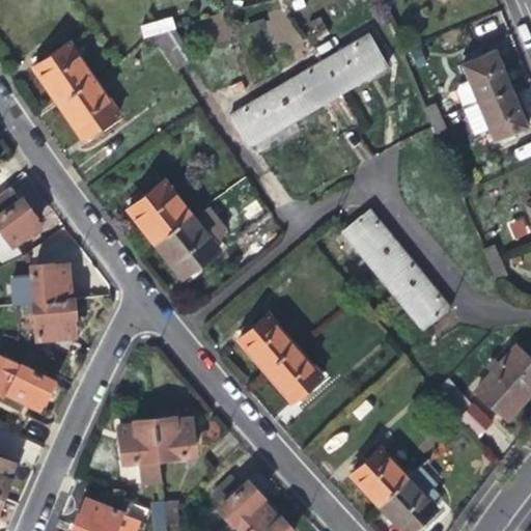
[(169,20),(156,24),(159,34),(173,30),(169,20)]
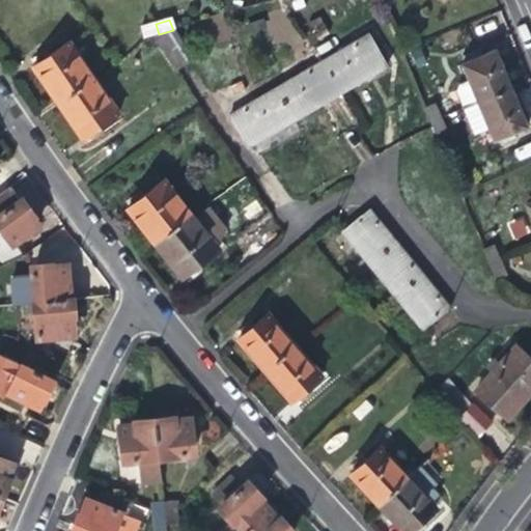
[(155,35),(159,34),(156,24),(141,28),(143,38),(155,35)]
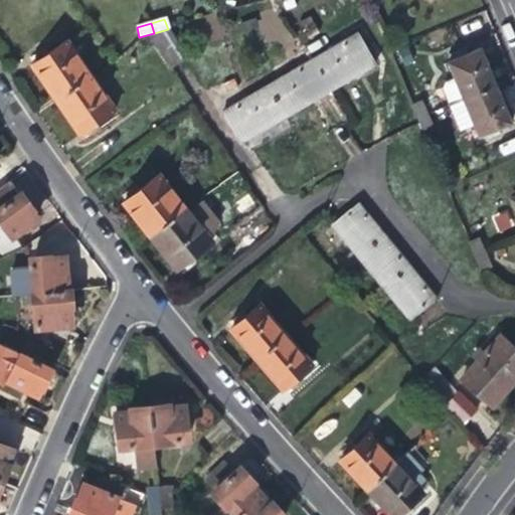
[(187,58),(168,29),(154,33),(150,34),(172,68),(187,58)]
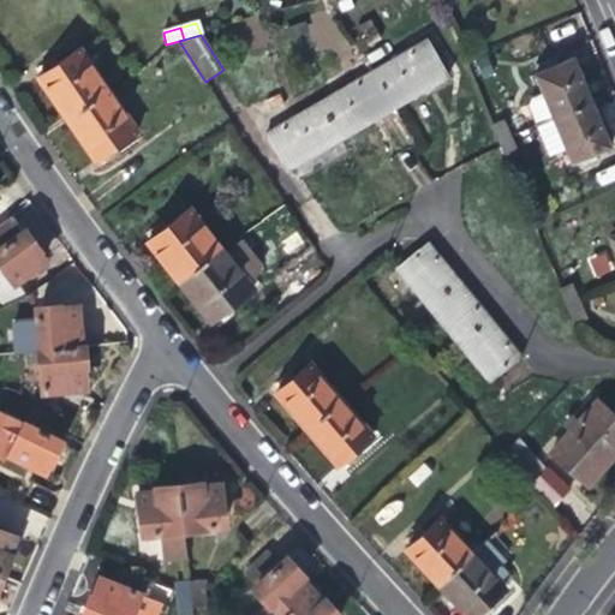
[(427,42),(374,73),(394,108),(447,77),(427,42)]
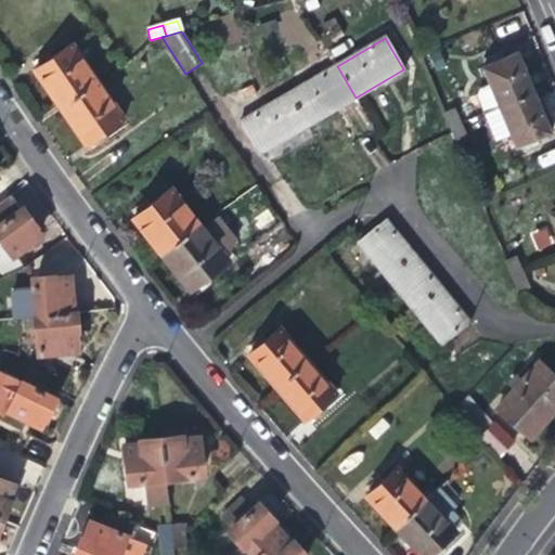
[(48,88),(61,108),(98,82),(72,44),(52,59),(39,67),(36,71),(48,88)]
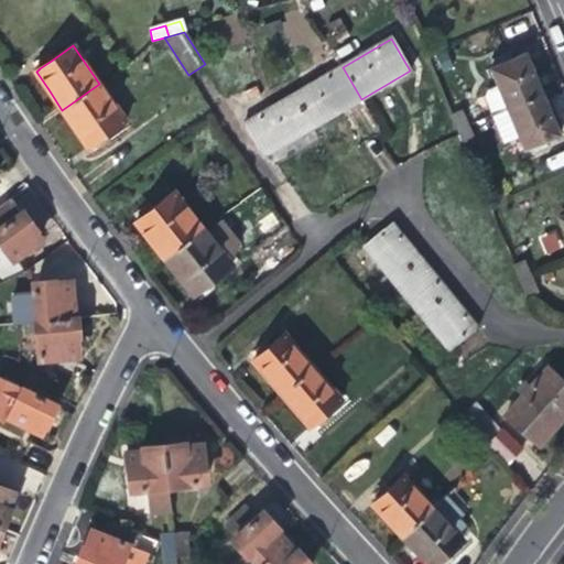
[(38,64),(40,68),(53,60),(51,55),(38,64)]
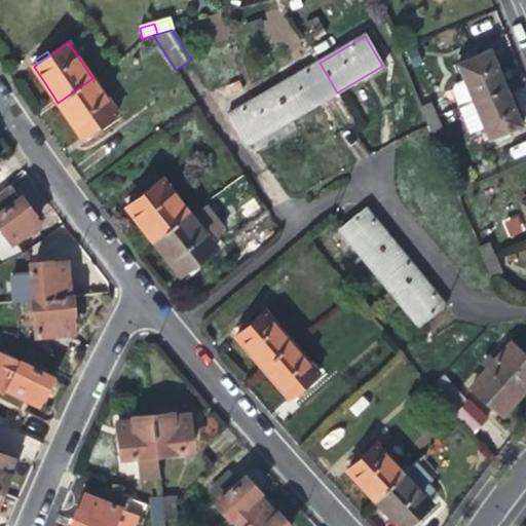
[(457,110),(473,103),(505,89),(497,70),(489,51),(476,58),(474,52),(458,59),(460,64),(456,65),(463,81),(454,85),(451,95),(457,110)]
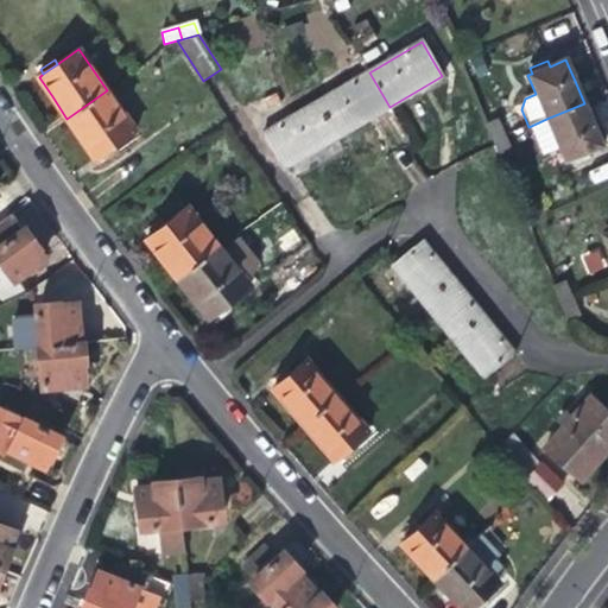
[(335,139),(390,107),(369,73),(315,106),(335,139)]
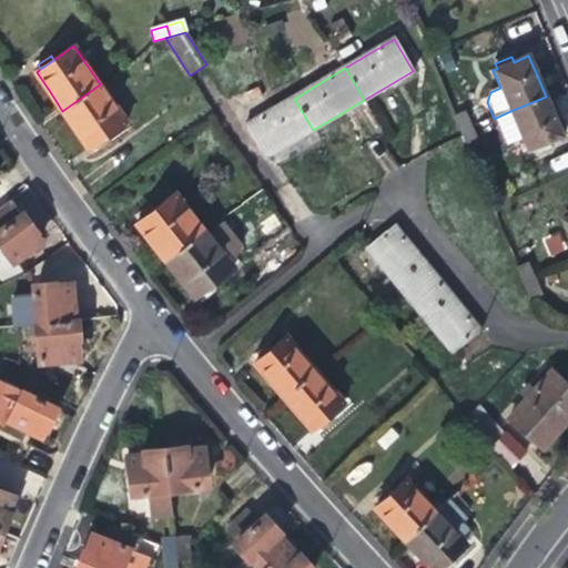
[(89,150),(93,148),(105,139),(128,123),(100,84),(62,111),(78,134),(89,150)]
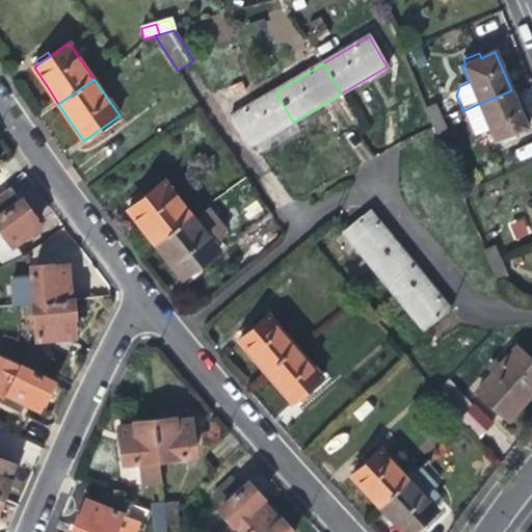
[(493,141),(498,140),(512,134),(527,129),(521,114),(511,90),(478,104),(493,141)]
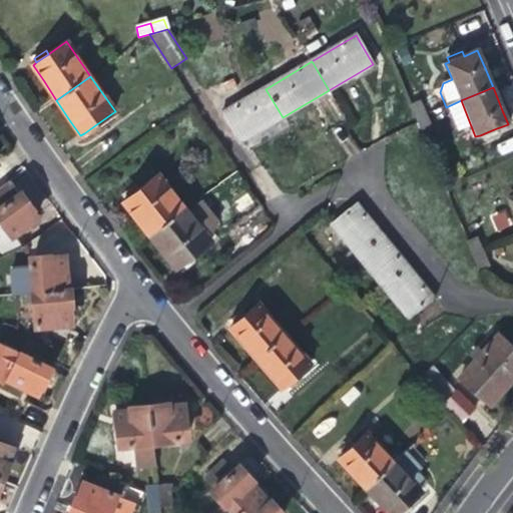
[(239,142),(283,117),(266,89),(248,98),(222,114),(239,142)]
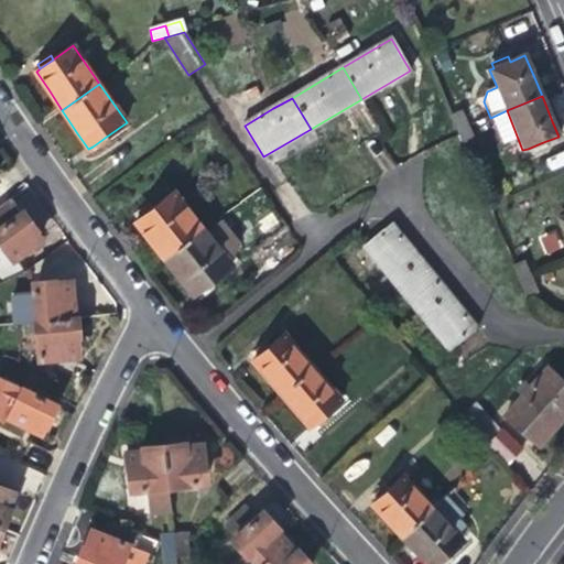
[(451,115),(457,131),(468,127),(462,110),(451,115)]
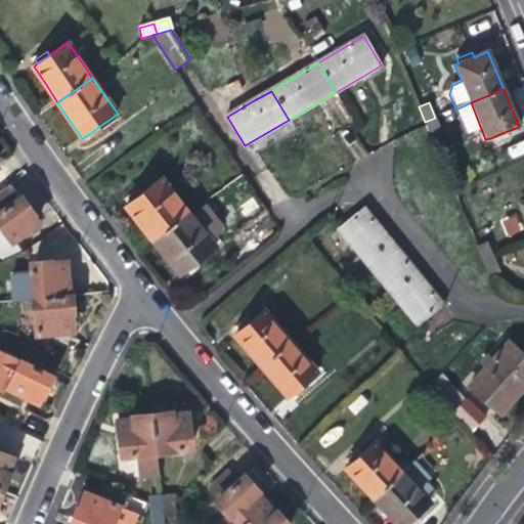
[(441,132),(435,118),(425,122),(431,136),(441,132)]
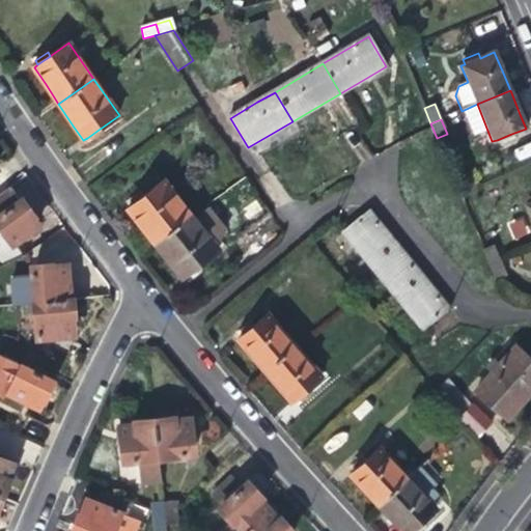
[(102,135),(99,130),(87,138),(91,142),(102,135)]
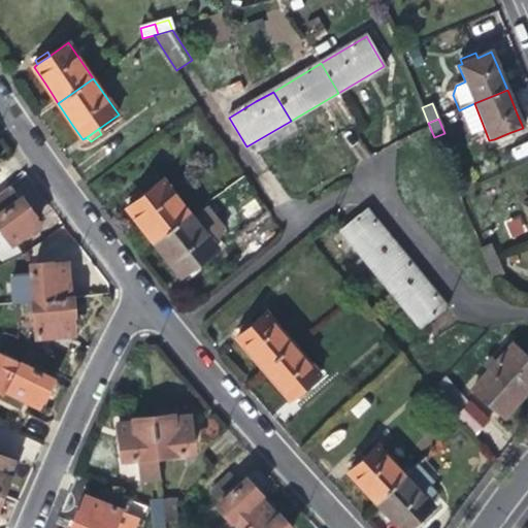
[(510,138),(508,133),(494,139),(497,144),(510,138)]
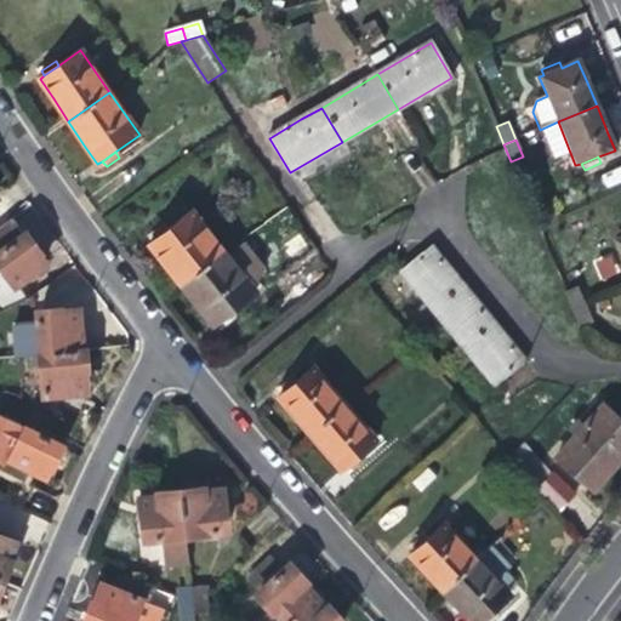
[(164,263),(181,286),(223,252),(193,212),(167,231),(154,241),(149,245),(164,263)]
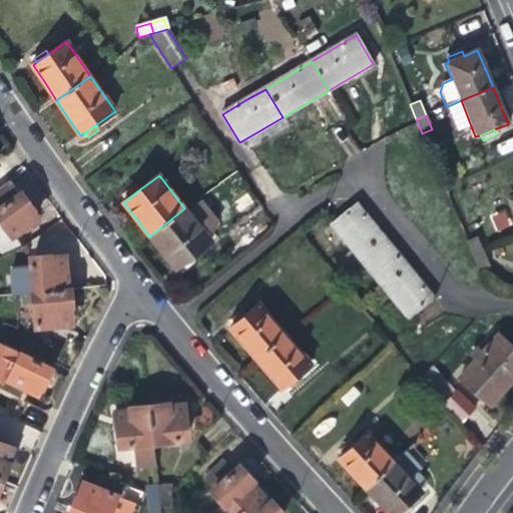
[(0,223),(1,223),(11,236),(36,219),(28,208),(19,196),(18,198),(7,183),(0,188),(0,223)]
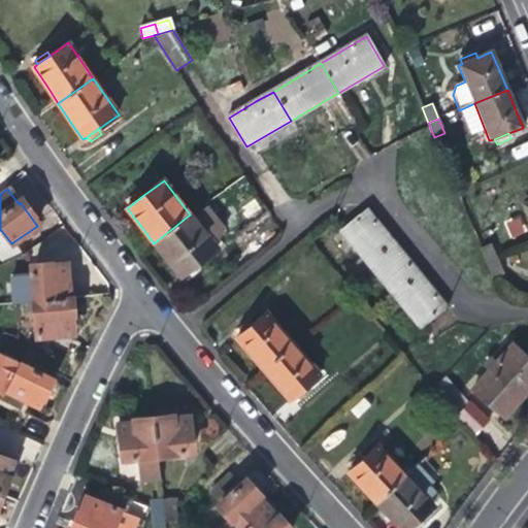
[(127,201),(131,205),(142,196),(139,192),(127,201)]
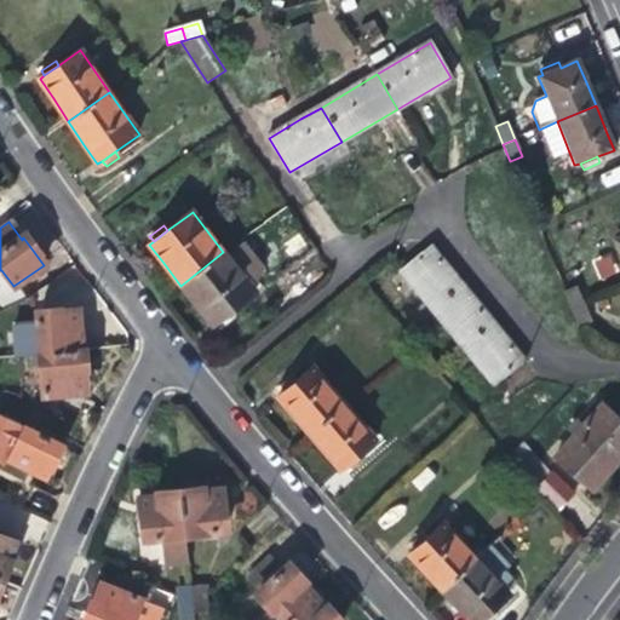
[(400,271),(431,309),(460,283),(430,246),(400,271)]
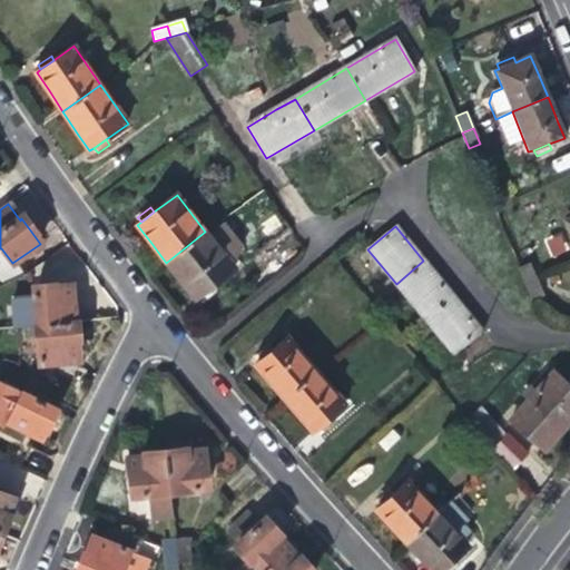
[(235,268),(205,232),(166,263),(182,283),(195,300),(200,295),(204,301),(216,291),(212,286),(235,268)]
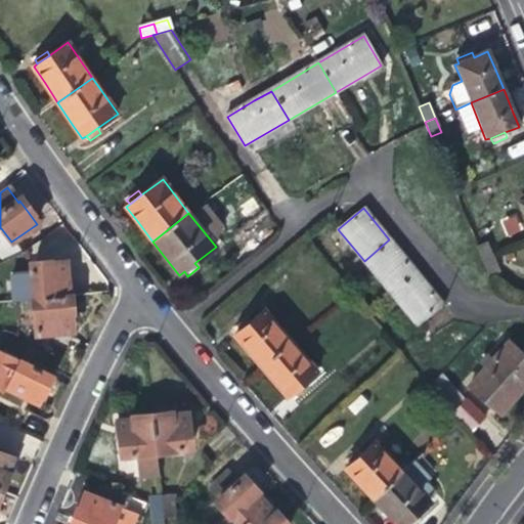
[(391,294),(416,272),(389,239),(364,261),(391,294)]
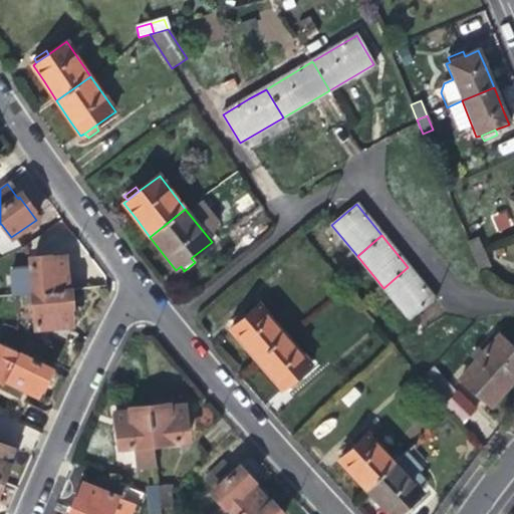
[(468,243),(474,257),(483,253),(478,239),(468,243)]
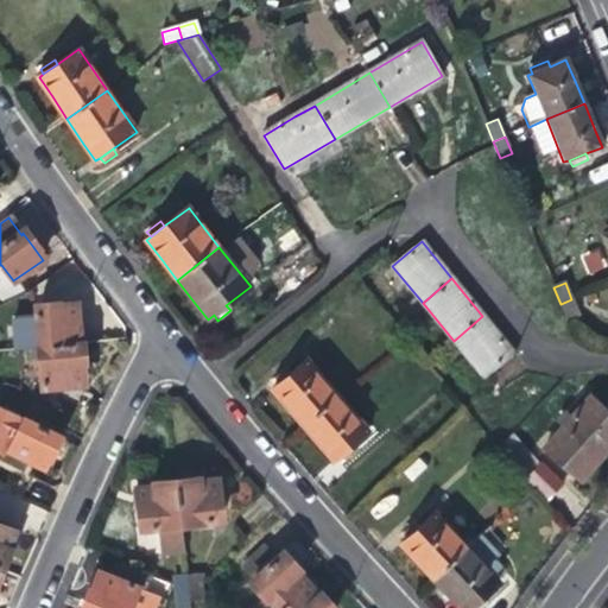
[(578,315),(571,299),(561,304),(568,321),(578,315)]
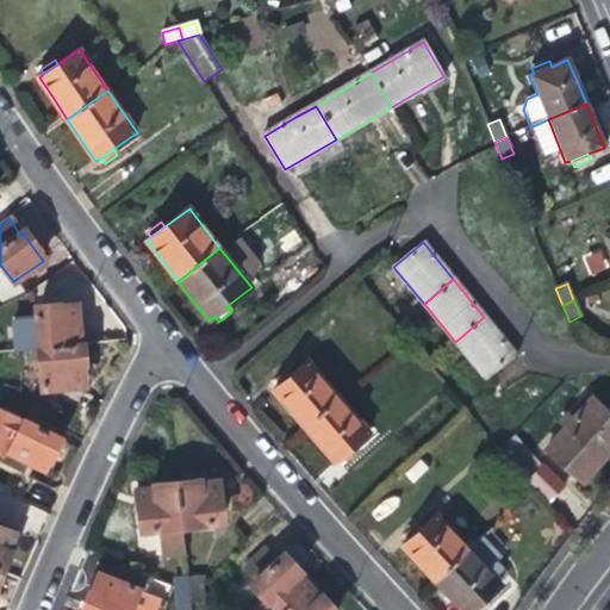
[(36,310),(39,349),(79,347),(76,324),(75,306),(36,310)]
